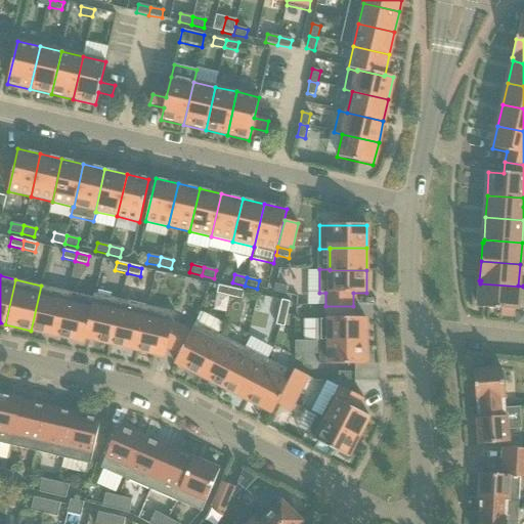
[(275,284),(273,292),(286,295),(288,287),(275,284)]
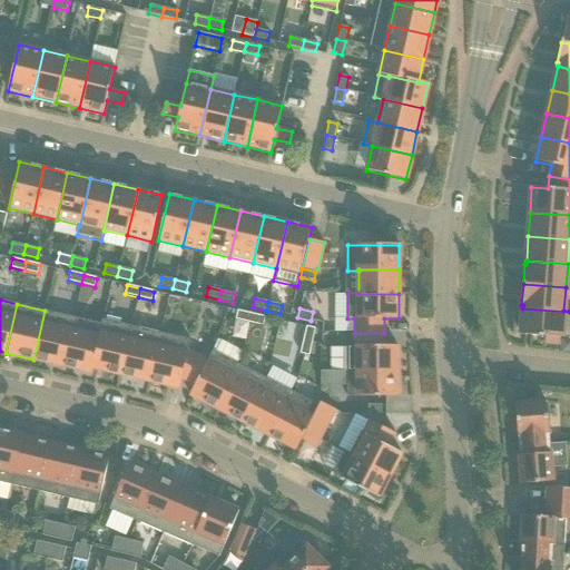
[(569,337),(569,312),(522,308),(521,335),(544,336),(544,342),(560,343),(560,337),(569,337)]
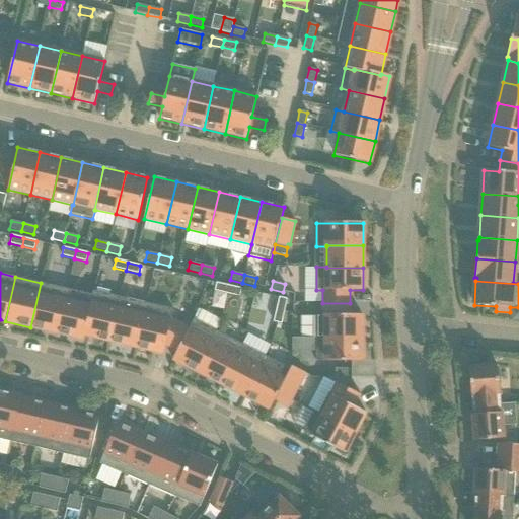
[(57,334),(67,289),(41,283),(30,327),(57,334)]
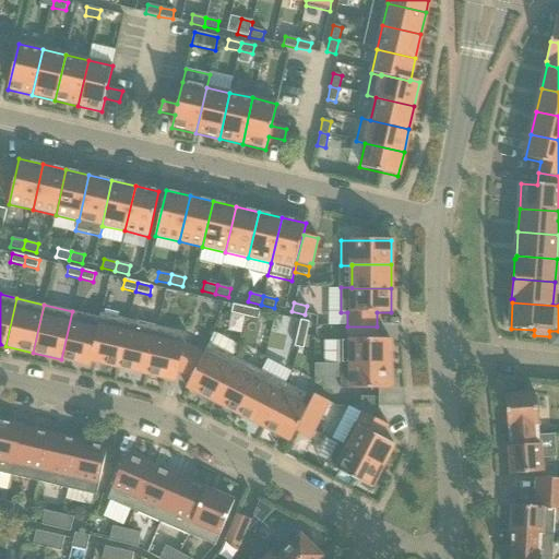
[(245,317),(247,308),(233,305),(230,313),(245,317)]
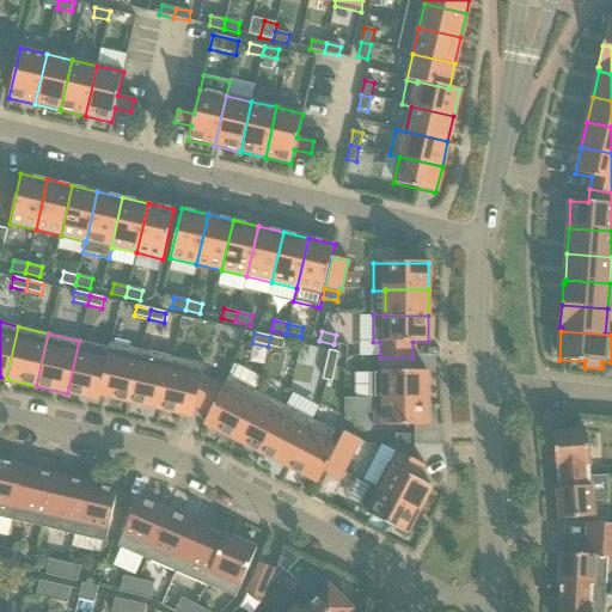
[(285,341),(270,337),(268,347),(282,350),(285,341)]
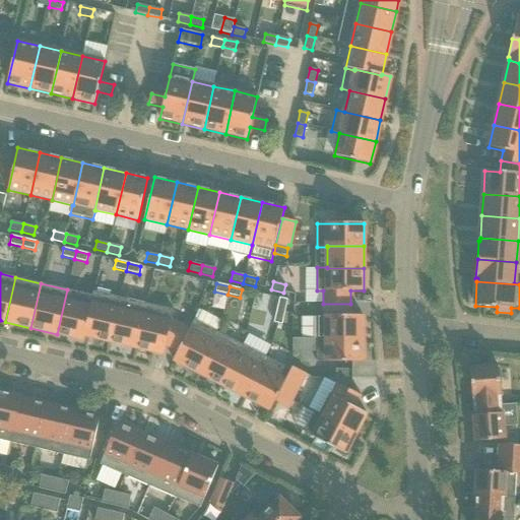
[(93,296),(92,296),(67,289),(57,334),(83,340),(84,336),(93,296)]
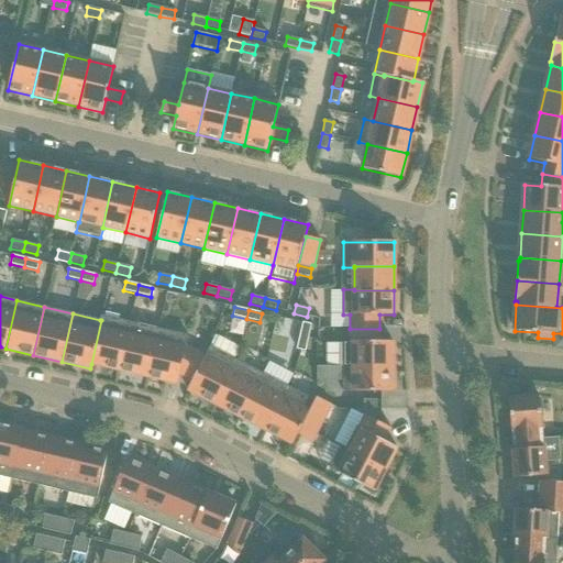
[(119,371),(130,322),(101,316),(100,320),(101,320),(91,364),(119,371)]
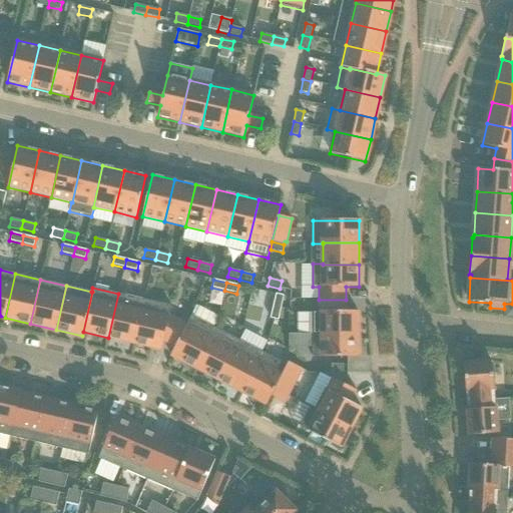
[(134,344),(144,300),(118,294),(108,338),(134,344)]
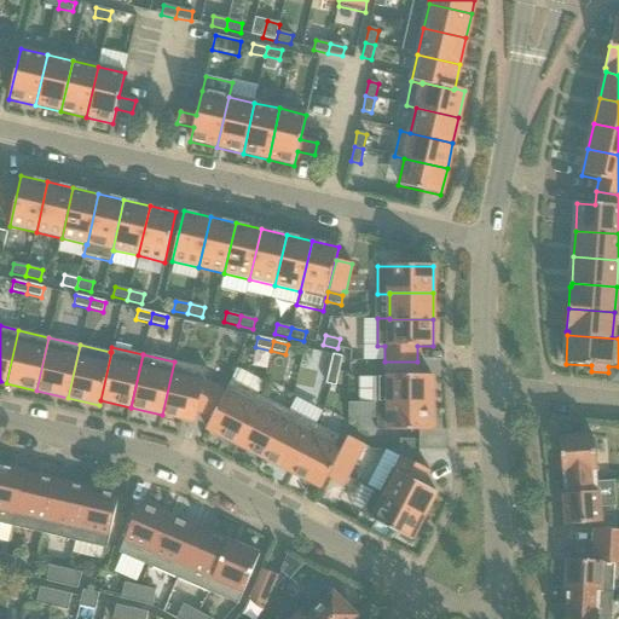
[(333,354),(329,370),(339,371),(342,357),(333,354)]
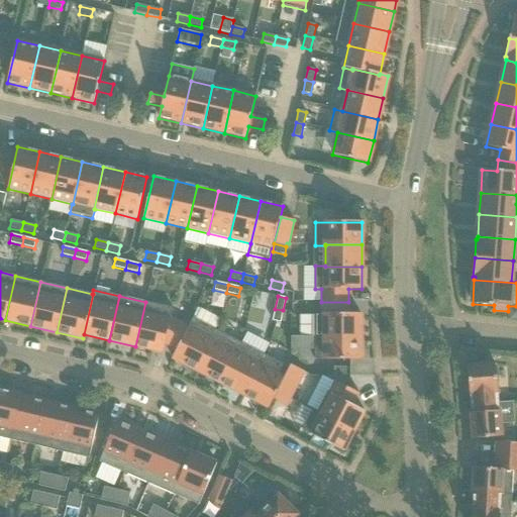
[(177,349),(188,327),(170,318),(173,308),(145,302),(135,346),(163,352),(165,343),(177,349)]
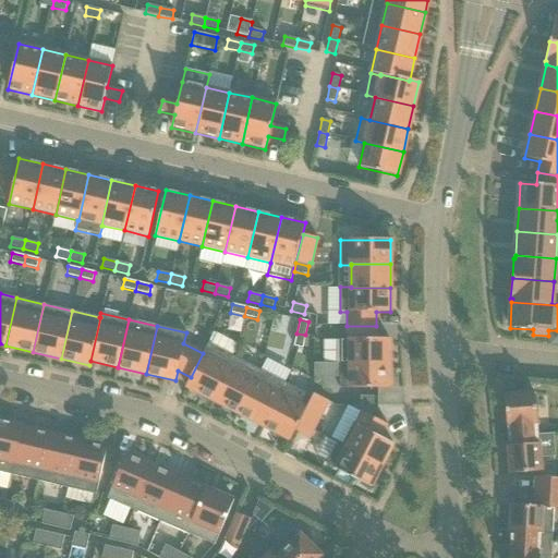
[(376,339),(376,326),(347,326),(347,339),(339,339),(339,363),(389,364),(389,339),(376,339)]
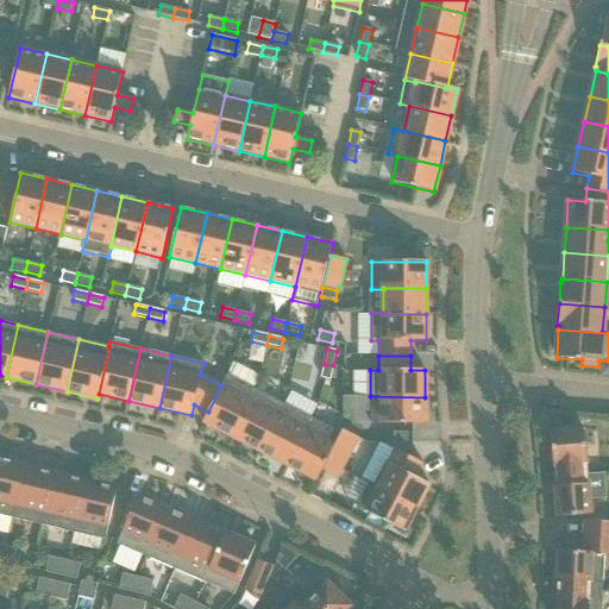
[(330,381),(333,365),(324,364),(320,378),(330,381)]
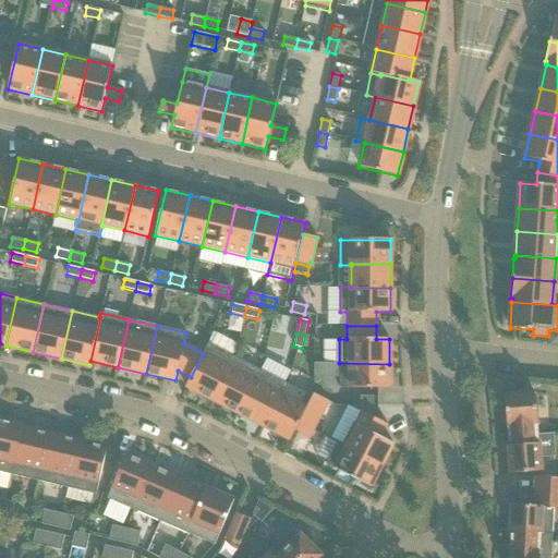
[(213,400),(234,358),(208,343),(203,353),(191,377),(185,387),(213,400)]
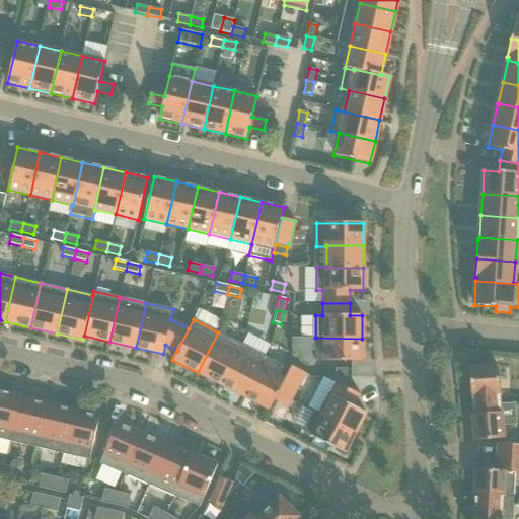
[(300,338),(300,325),(292,325),(292,338),(300,338)]
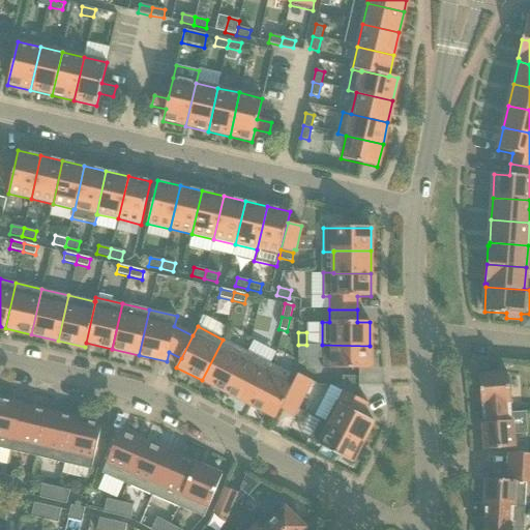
[(226,392),(247,352),(223,340),(202,380),(226,392)]
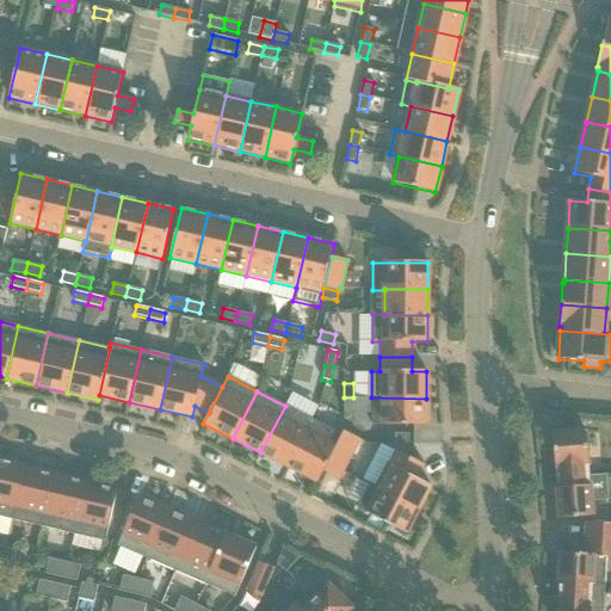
[(426,425),(426,399),(371,397),(371,425),(426,425)]
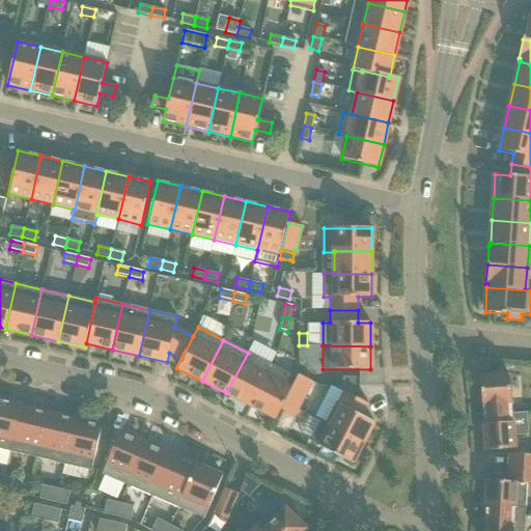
[(251,407),(272,365),(248,353),(226,393),(251,407)]
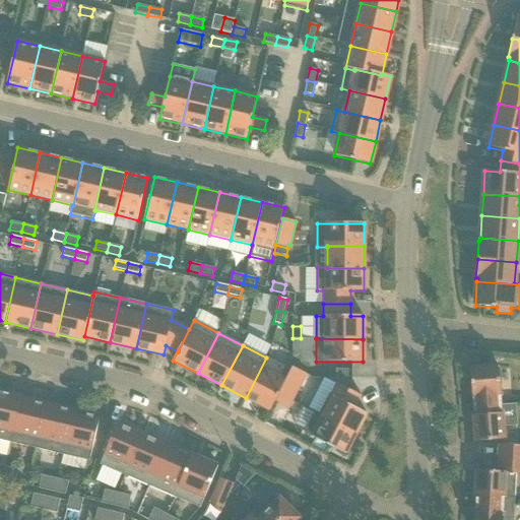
[(274,401),(286,378),(290,370),(266,358),(246,398),(270,410),(274,401)]
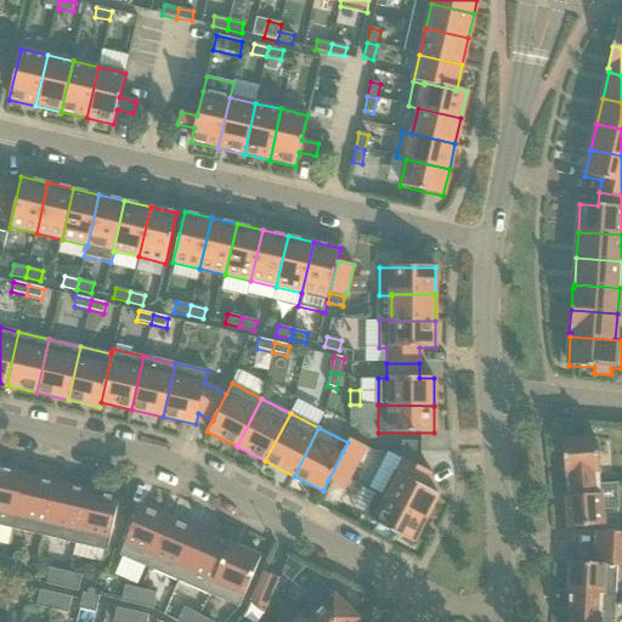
[(350,439),(348,442),(343,452),(360,459),(366,447),(350,439)]
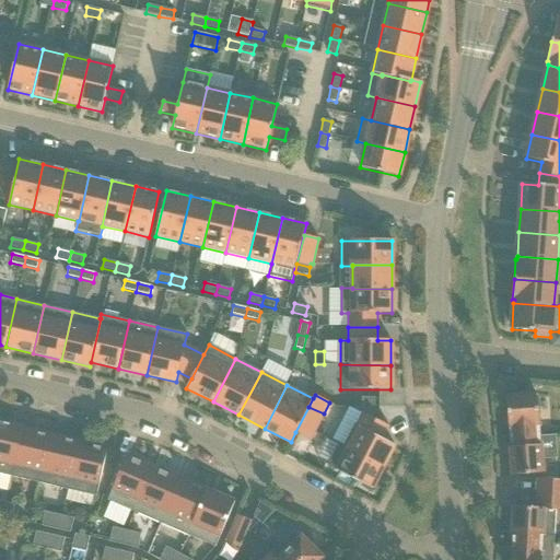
[(506,398),(510,436),(539,434),(537,396),(506,398)]
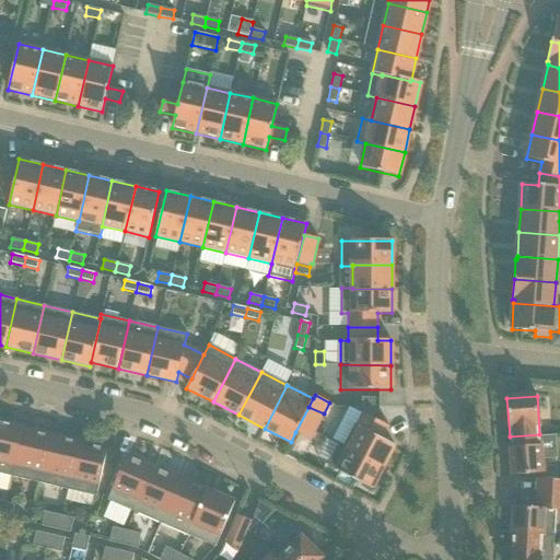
[(375,408),(375,399),(361,399),(361,408),(375,408)]
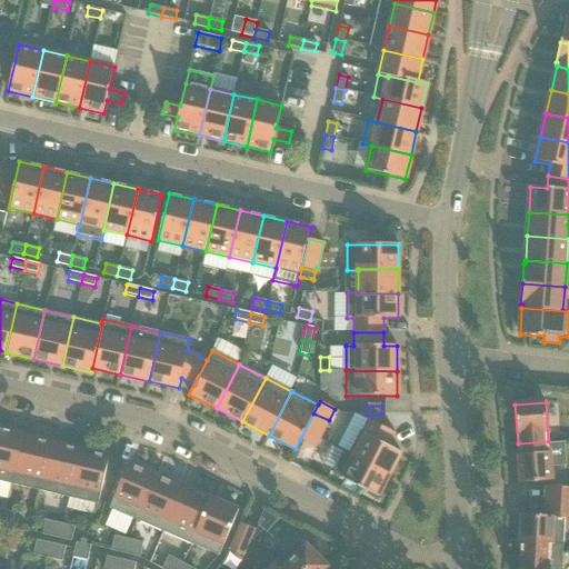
[(316,447),(329,420),(313,413),(300,439),(316,447)]
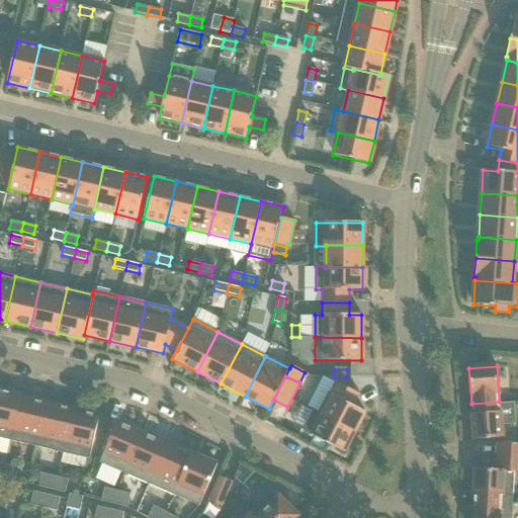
[(328,393),(318,412),(318,413),(354,432),(365,412),(354,406),(360,395),(336,381),(330,394),(328,393)]
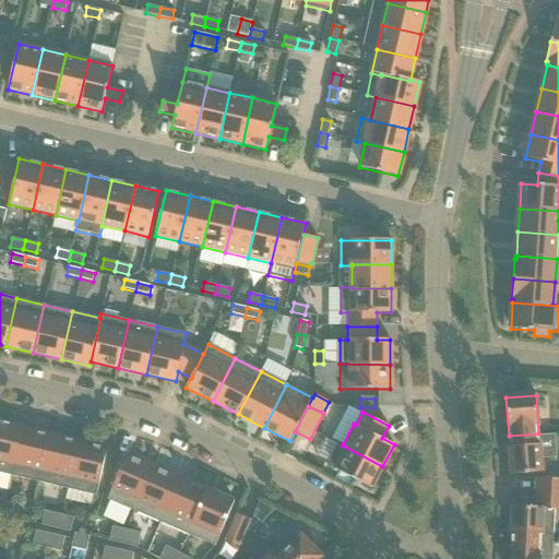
[(0,473),(11,476),(22,427),(0,421),(0,473)]
